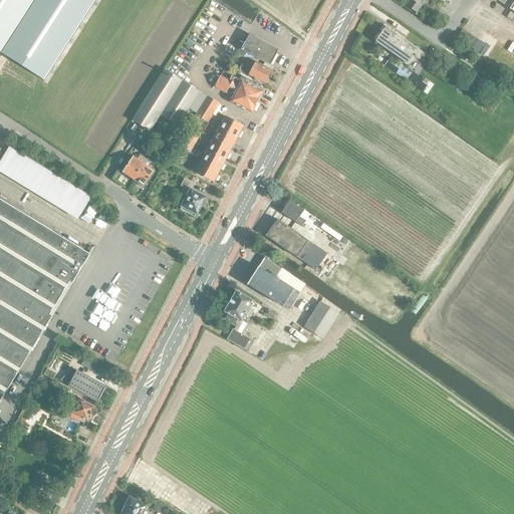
[(0,0),(0,67),(34,89),(41,78),(44,80),(94,0),(0,0)]
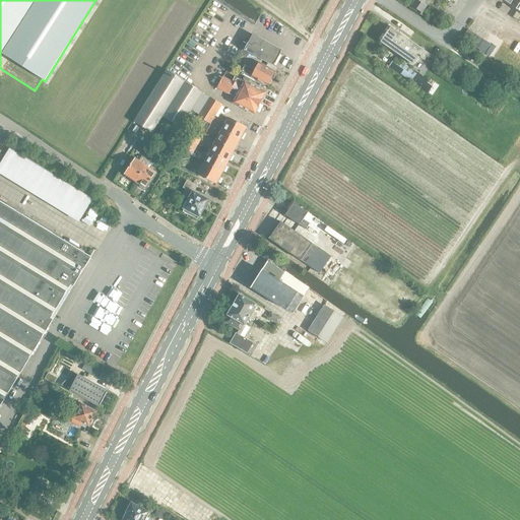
[(413,0),(411,4),(421,11),(427,4),(425,3),(427,0),(413,0)]
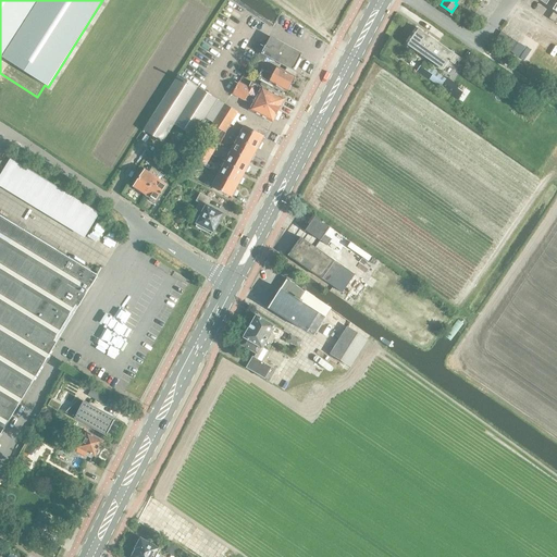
[(556,0),(536,0),(546,5),(547,5),(555,11),(556,12),(556,0)]
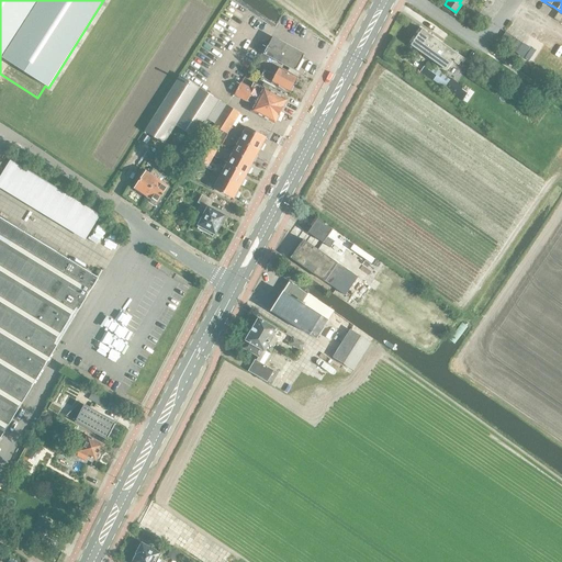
[(463,63),(465,59),(423,29),(411,45),(447,70),(453,60),(458,65),(460,60),(463,63)]
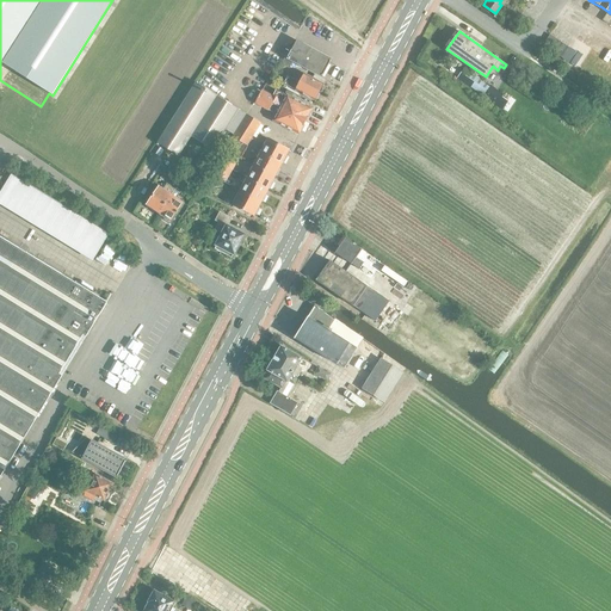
[(571,49),(550,35),(543,45),(563,59),(571,49)]
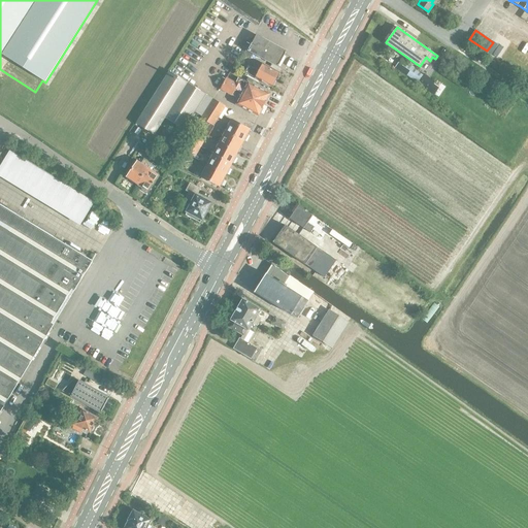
[(277,66),(286,51),(260,37),(261,35),(258,33),(250,50),(248,48),(244,56),(250,59),(253,54),(277,66)]
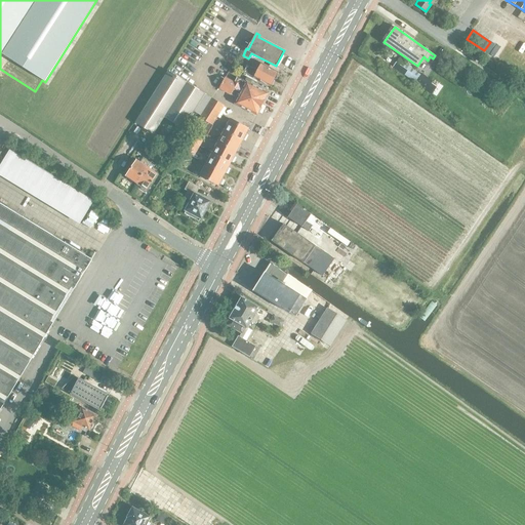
[(426,90),(433,81),(399,57),(392,67),(426,90)]
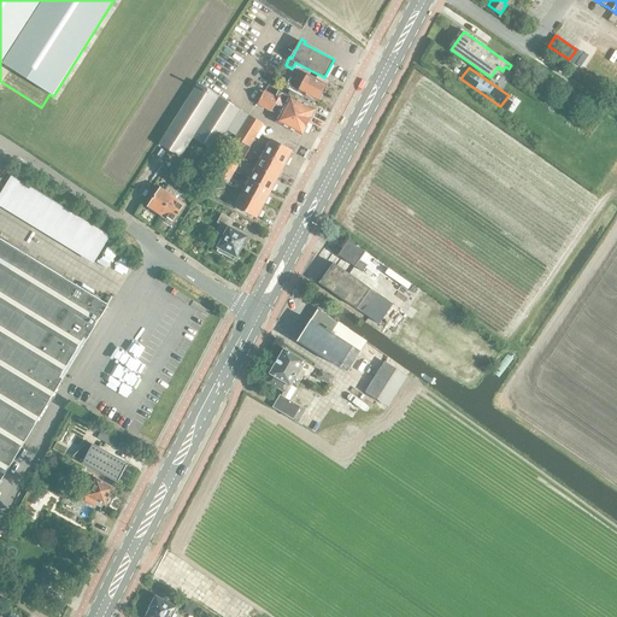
[(319,100),(327,87),(307,77),(304,84),(291,78),(288,84),(319,100)]
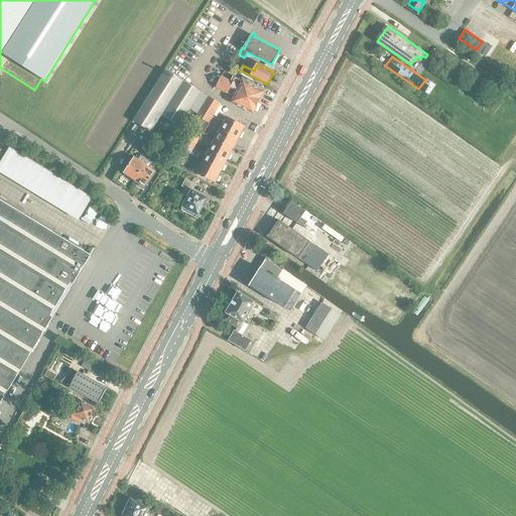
[(197,115),(210,122),(221,104),(164,70),(132,120),(151,132),(161,115),(179,126),(190,109),(198,114),(197,115)]
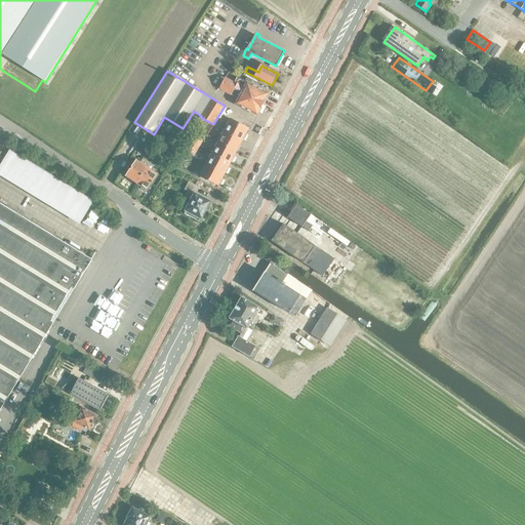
[(234,89),(264,104),(269,93),(237,77),(235,82),(227,78),(220,88),(231,94),(234,89)]
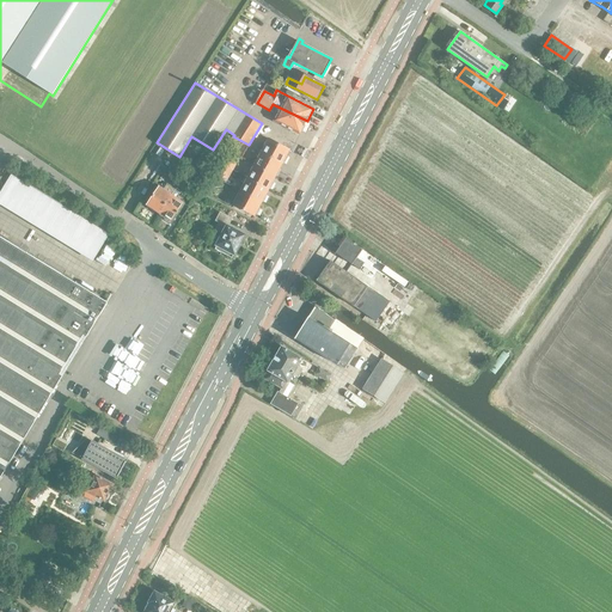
[(273,104),(269,110),(279,115),(276,121),(300,134),(307,121),(273,104)]
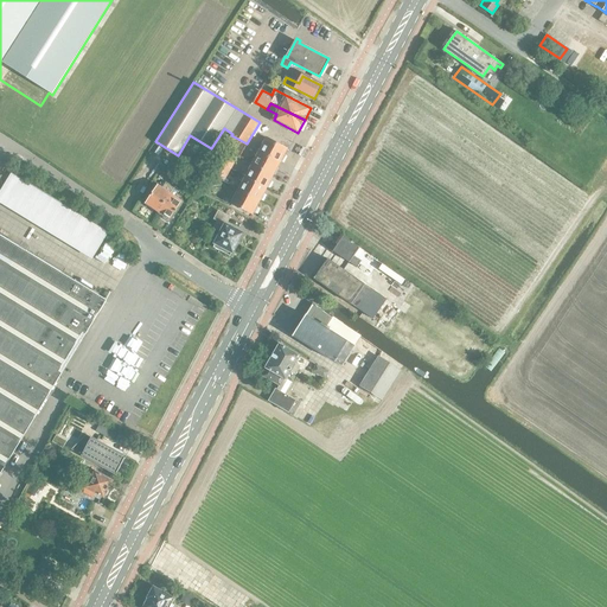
[(260,149),(280,160),(282,161),(286,154),(283,154),(287,148),(266,138),(264,141),(260,140),(257,140),(255,146),(255,149),(259,151),(260,149)]
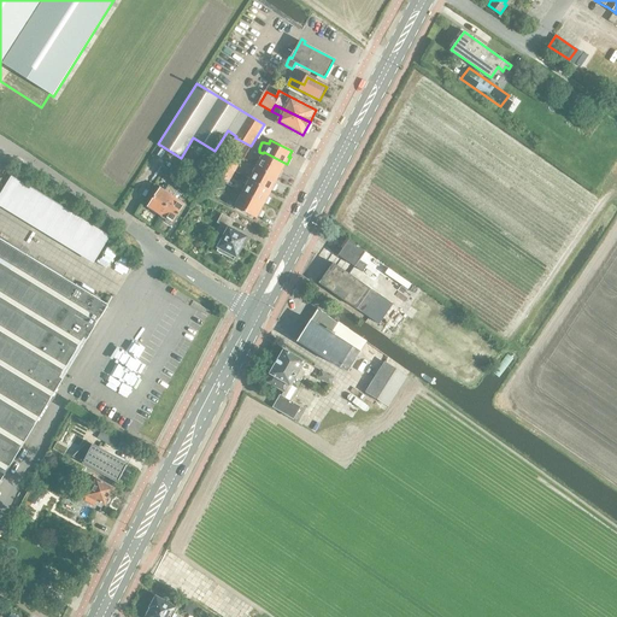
[(277,176),(285,163),(264,152),(263,153),(257,165),(277,176)]
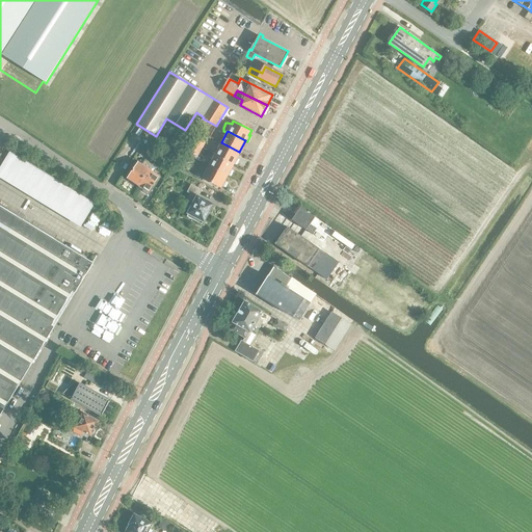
[(215,155),(233,164),(239,152),(221,142),(215,155)]
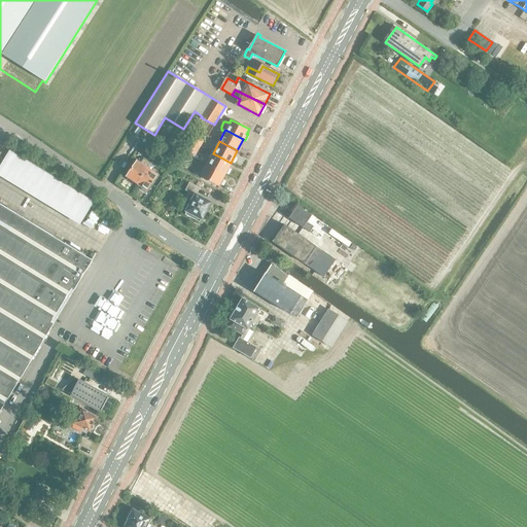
[(8,150),(0,166),(0,177),(82,221),(96,197),(8,150)]
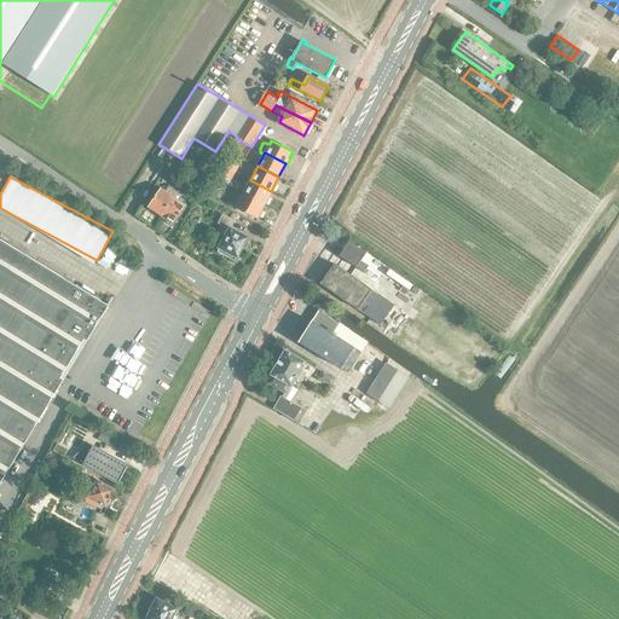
[(243,194),(264,204),(271,191),(250,180),(243,194)]
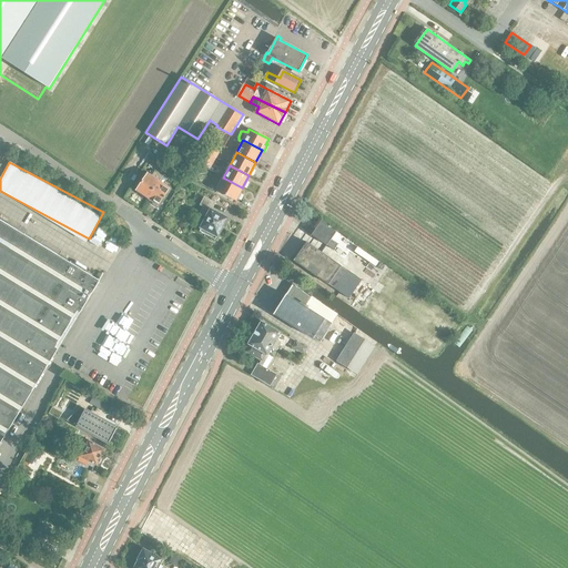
[(169,166),(164,172),(170,175),(174,170),(169,166)]
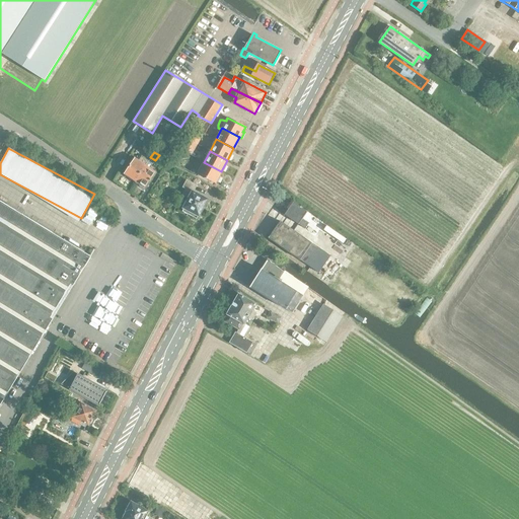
[(135,180),(148,160),(142,155),(139,160),(135,158),(125,172),(135,180)]
